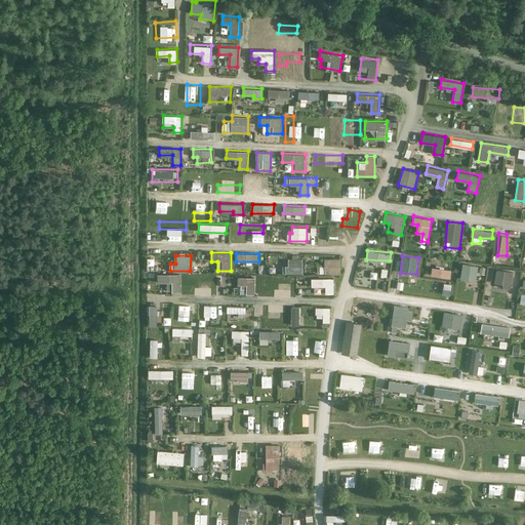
[(325,258),(325,266),(319,266),(319,274),(341,273),(340,257),(325,258)]
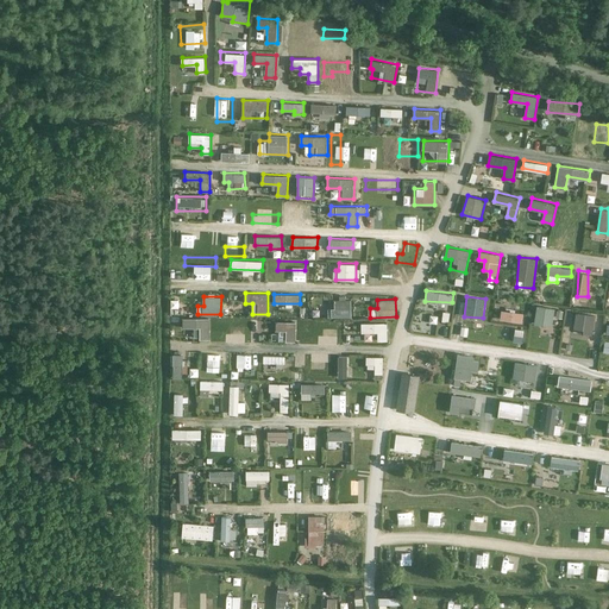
[(333,316),(352,316),(352,300),(333,300),(333,316)]
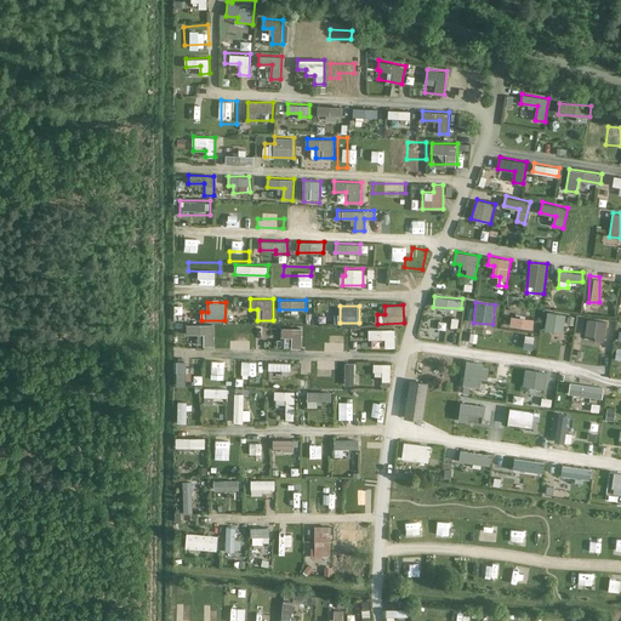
[(548,311),(545,329),(563,332),(567,315),(548,311)]
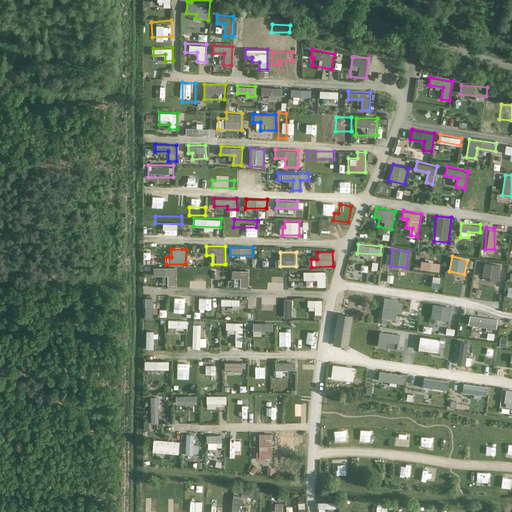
[(421,261),(421,269),(440,271),(441,262),(421,261)]
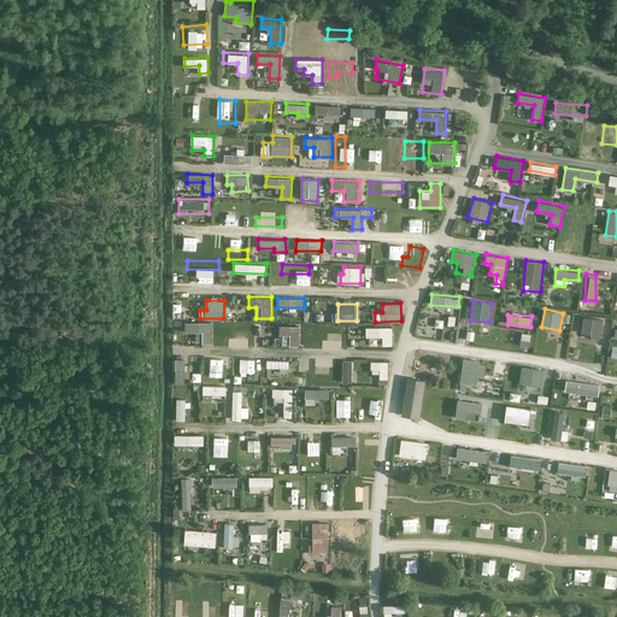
[(599,340),(604,319),(585,316),(581,331),(592,334),(591,338),(599,340)]
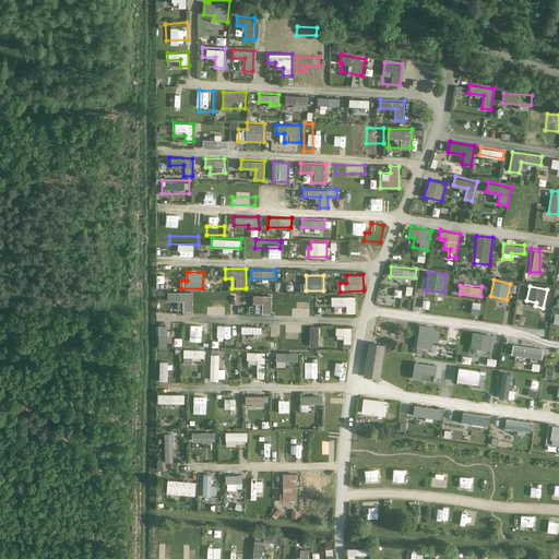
[(168,292),(168,300),(178,300),(178,310),(192,310),(193,292),(168,292)]
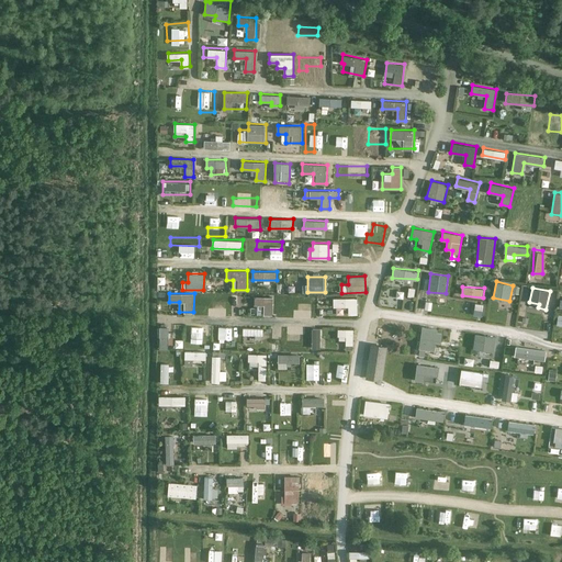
[(223,307),(223,294),(202,294),(203,302),(213,302),(213,307),(223,307)]
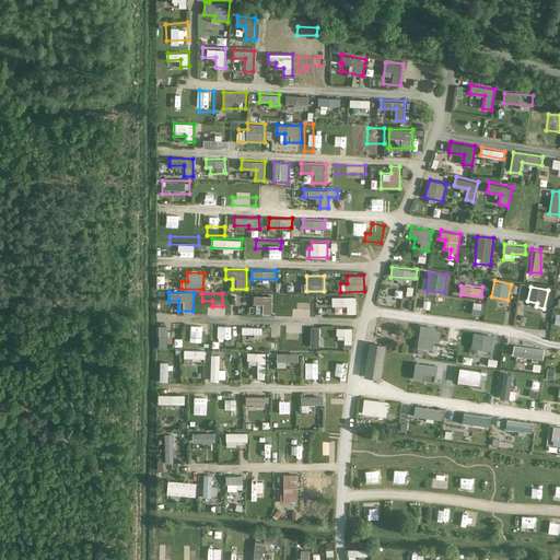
[(254,313),(272,313),(272,295),(255,295),(254,313)]
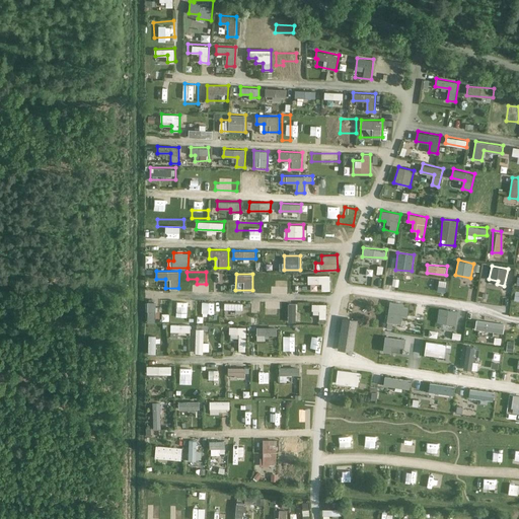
[(261,274),(261,282),(286,282),(286,274),(261,274)]
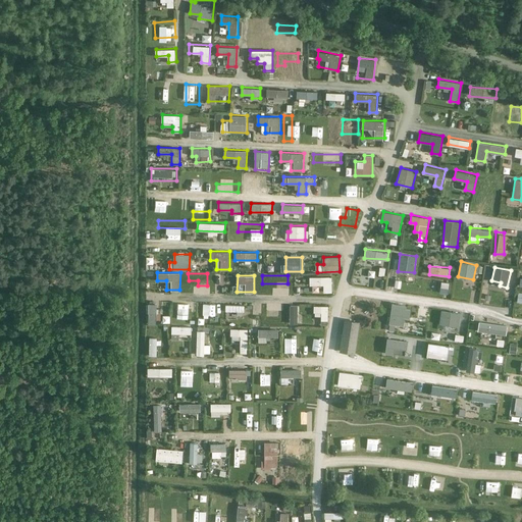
[(332,292),(332,275),(310,276),(310,285),(323,284),(323,292),(332,292)]
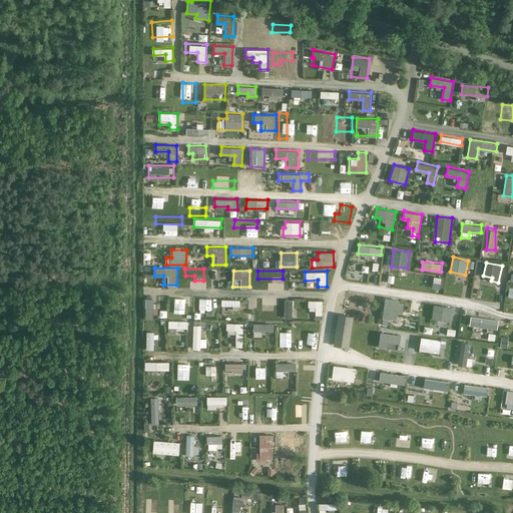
[(434,276),(432,287),(441,289),(443,278),(434,276)]
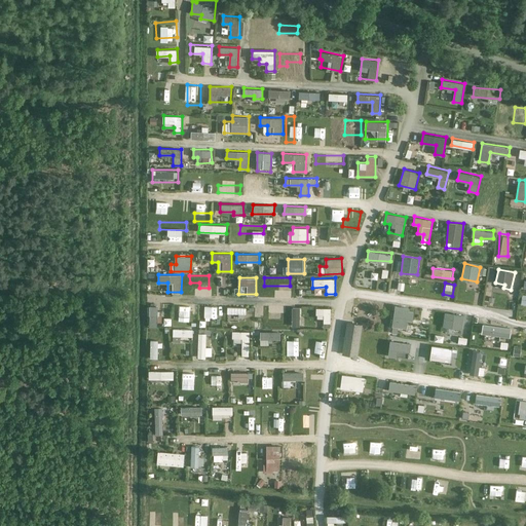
[(149,327),(158,327),(158,306),(150,305),(149,327)]
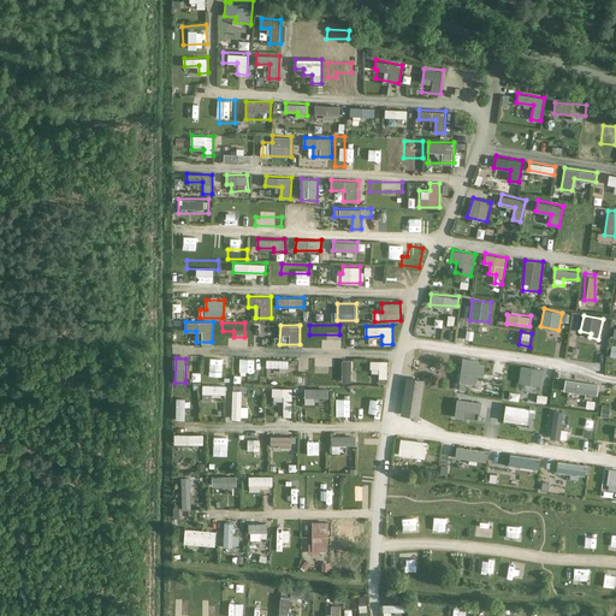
[(317,357),(317,368),(341,368),(341,359),(317,357)]
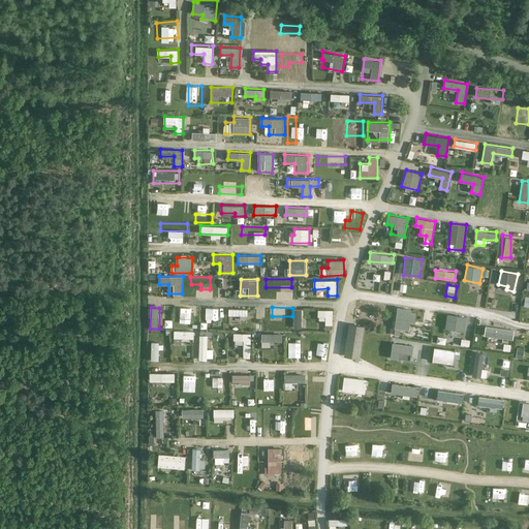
[(400,335),(401,329),(408,331),(410,319),(415,320),(417,311),(398,307),(393,334),(400,335)]
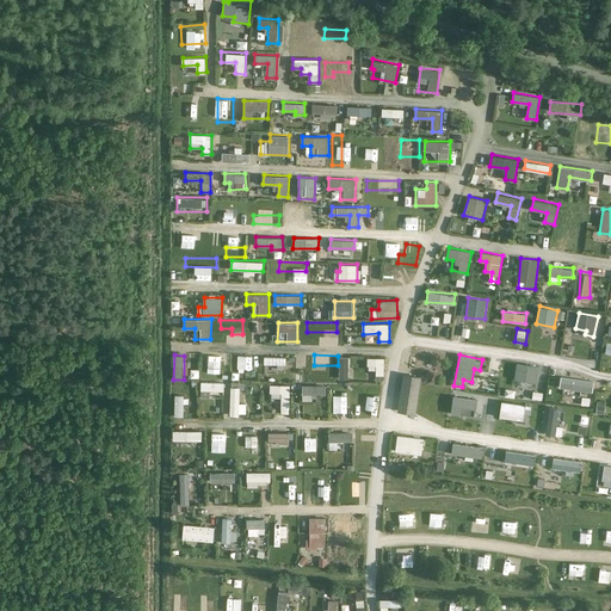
[(384,375),(386,357),(369,357),(369,374),(384,375)]
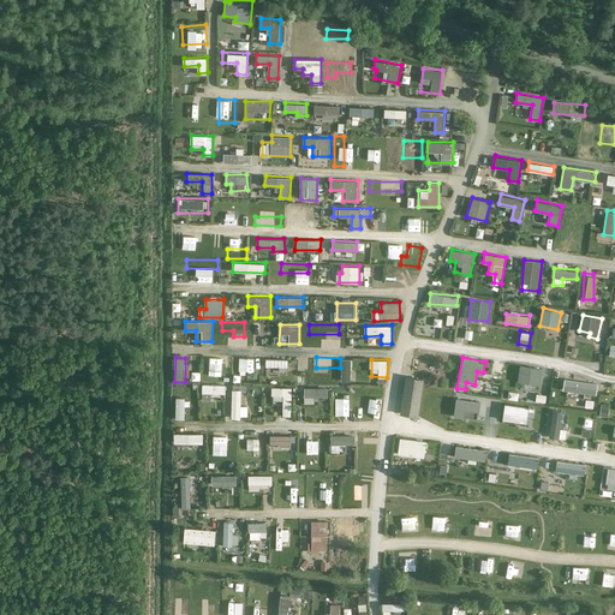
[(520,366),(519,382),(542,384),(543,368),(520,366)]
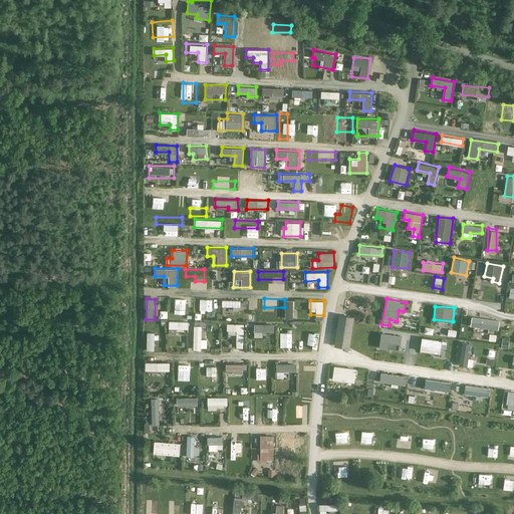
[(335,345),(350,347),(353,315),(338,314),(335,345)]
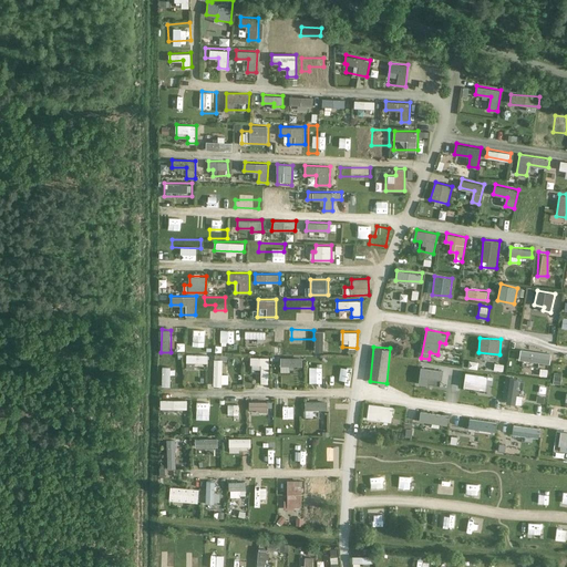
[(523,350),(522,366),(531,366),(532,361),(549,363),(550,352),(523,350)]
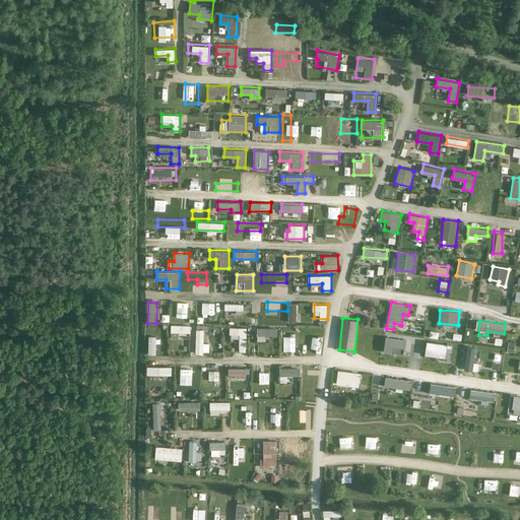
[(231,338),(240,338),(240,351),(247,351),(247,327),(231,327),(231,338)]
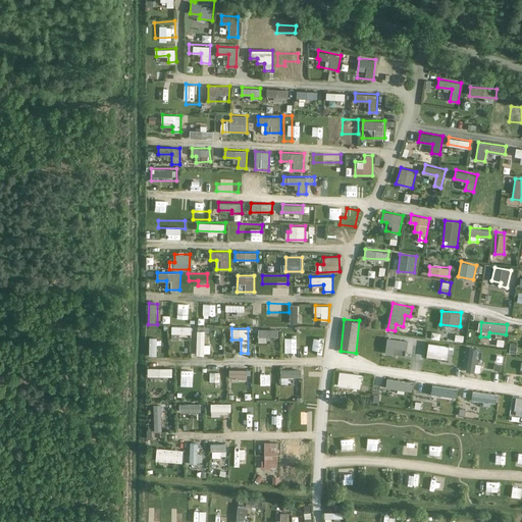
[(279,337),(279,329),(259,328),(259,342),(267,342),(267,336),(279,337)]
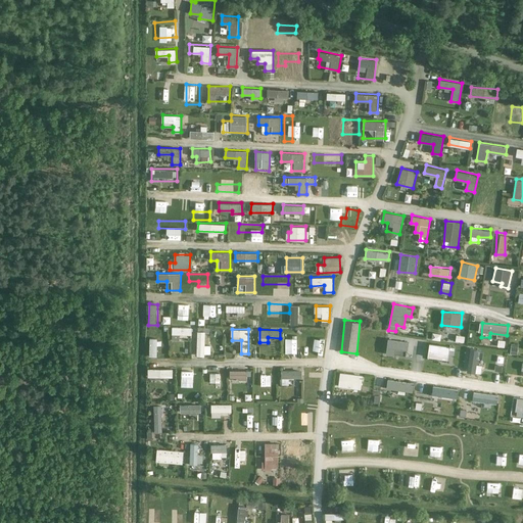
[(301,330),(300,355),(308,355),(310,330),(301,330)]
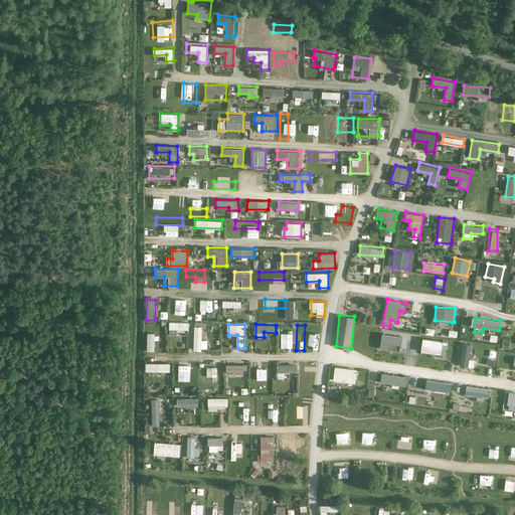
[(194,349),(208,349),(208,340),(202,340),(202,326),(194,326),(194,349)]
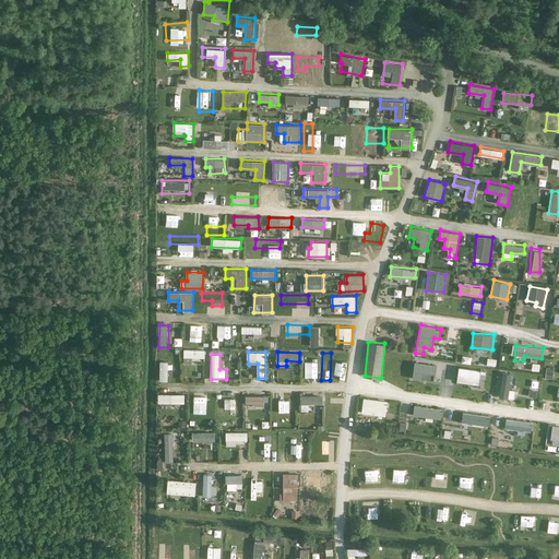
[(161,363),(161,381),(169,381),(169,369),(174,369),(174,363),(161,363)]
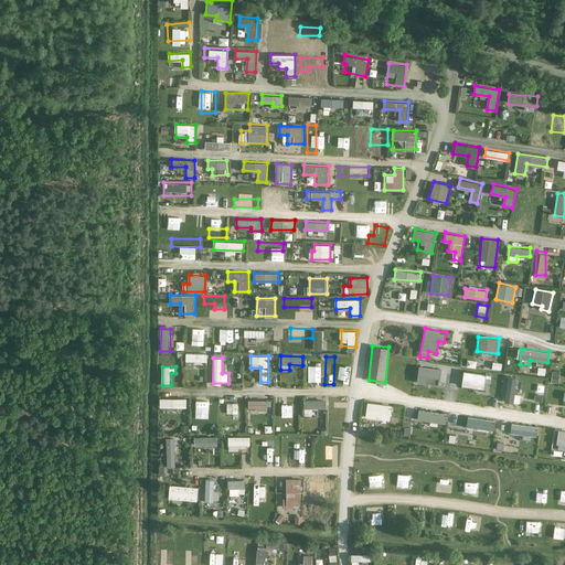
[(418,366),(417,382),(427,383),(427,376),(441,376),(441,369),(418,366)]
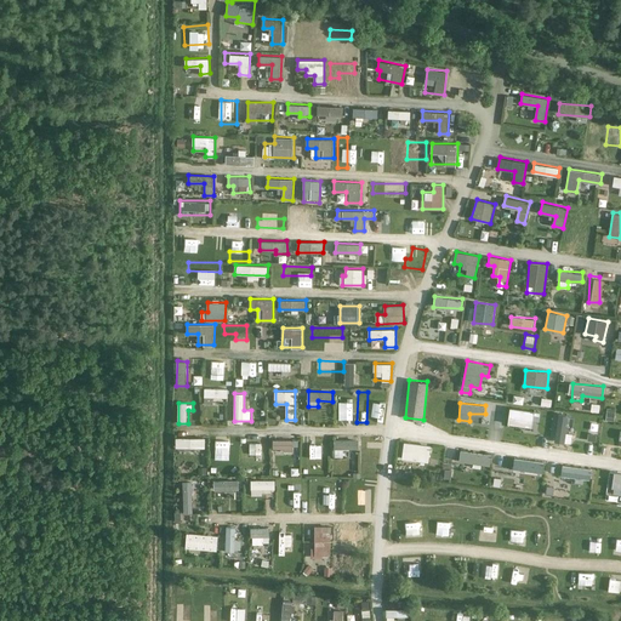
[(508,425),(533,428),(534,420),(540,421),(541,411),(511,406),(508,425)]
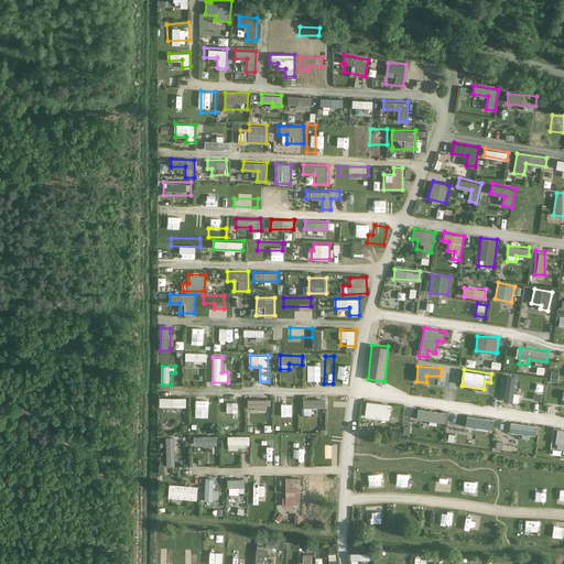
[(519,402),(520,392),(516,392),(517,376),(507,376),(506,401),(519,402)]
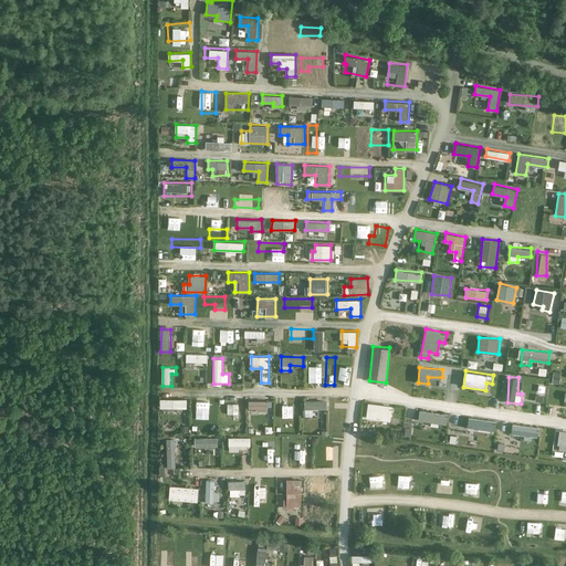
[(188,408),(188,398),(160,398),(160,408),(188,408)]
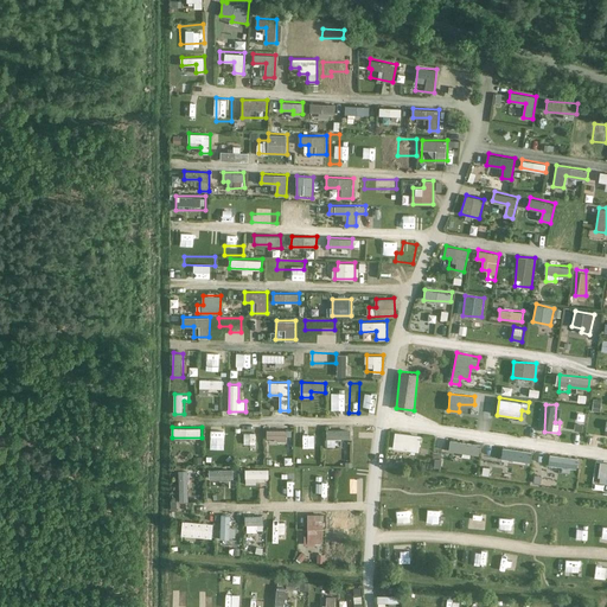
[(237,429),(237,439),(247,439),(247,441),(260,440),(260,428),(237,429)]
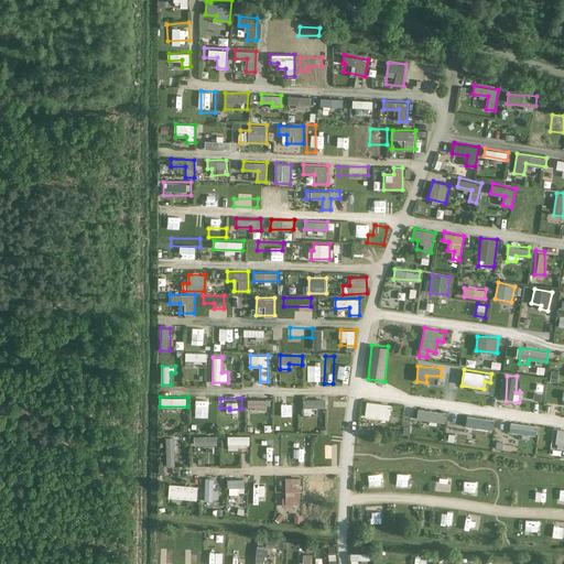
[(248,408),(266,409),(266,399),(248,399),(248,408)]
